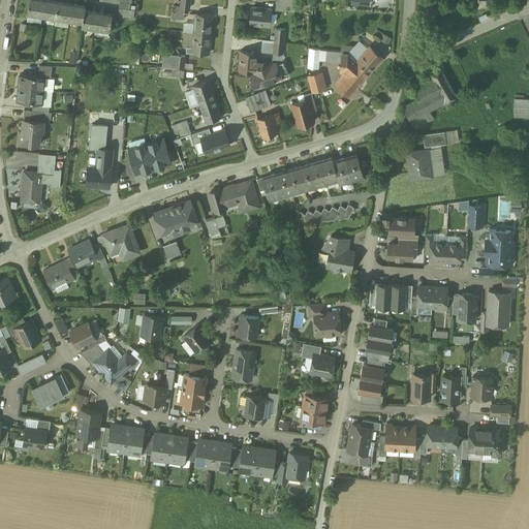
[(43,0),(30,0),(29,12),(41,14),(43,0)]
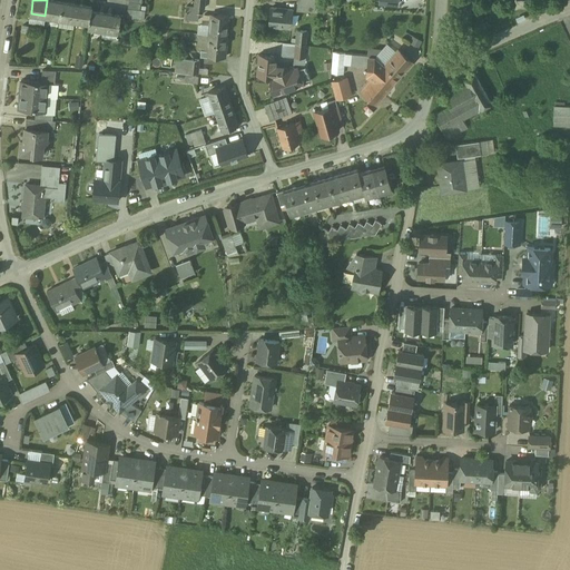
[(62,2),(50,0),(47,0),(45,16),(59,18),(62,2)]
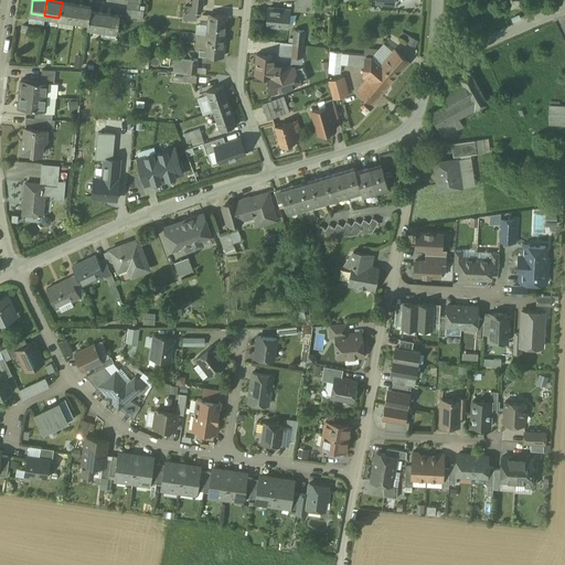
[(141,0),(127,0),(127,8),(139,10),(140,3),(141,3),(141,0)]
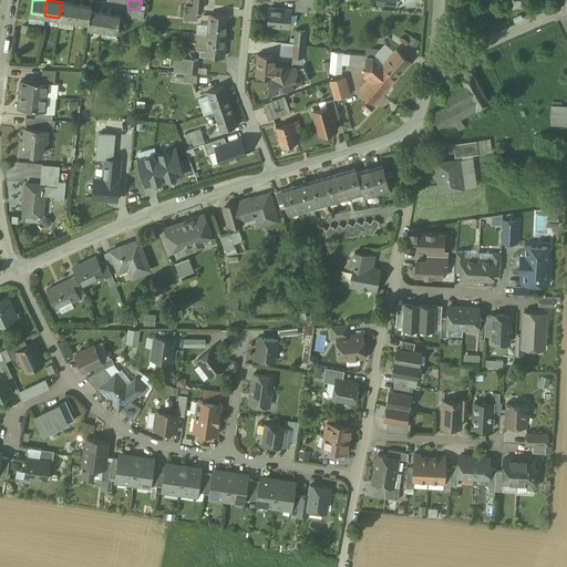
[(313,0),(295,0),(294,11),(312,13),(313,0)]
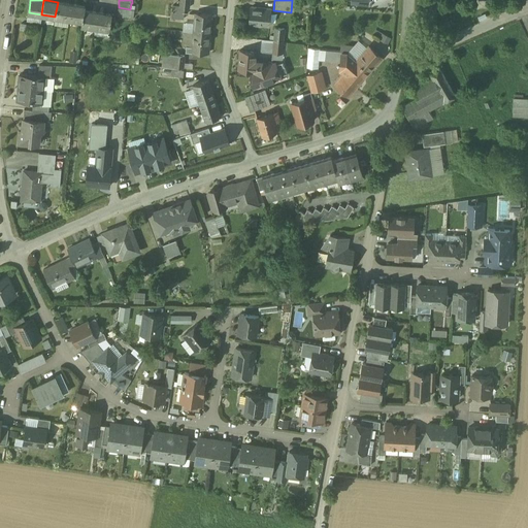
[(71,4),(58,2),(55,17),(68,20),(71,4)]
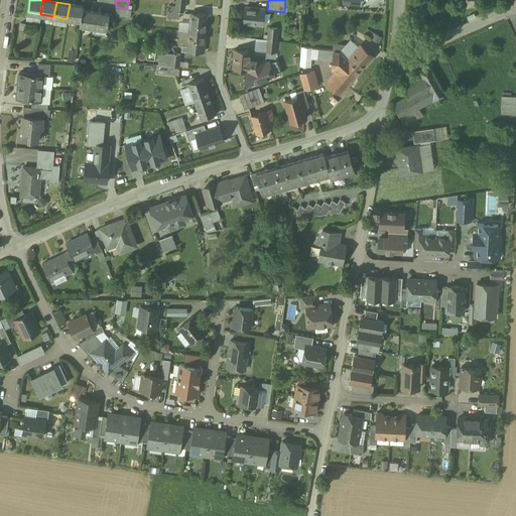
[(83,6),(70,4),(67,19),(80,21),(82,10),(83,6)]
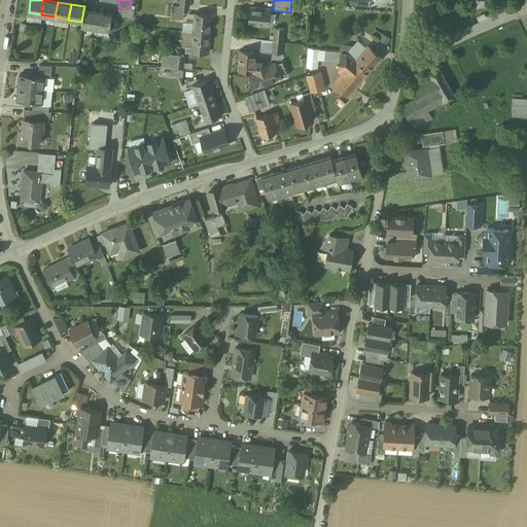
[(271,9),(250,7),(249,24),(269,26),(271,9)]
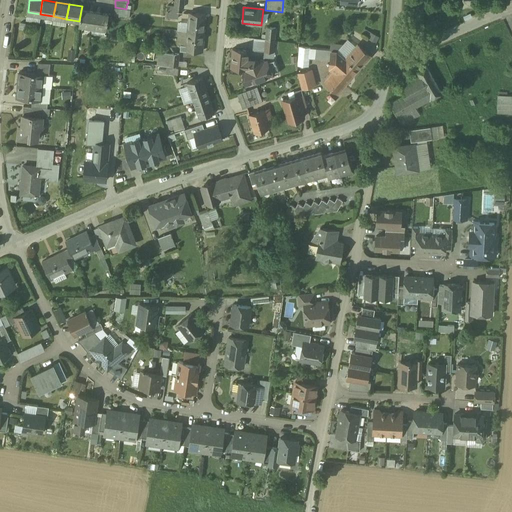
[(125,9),(115,8),(114,15),(124,16),(125,9)]
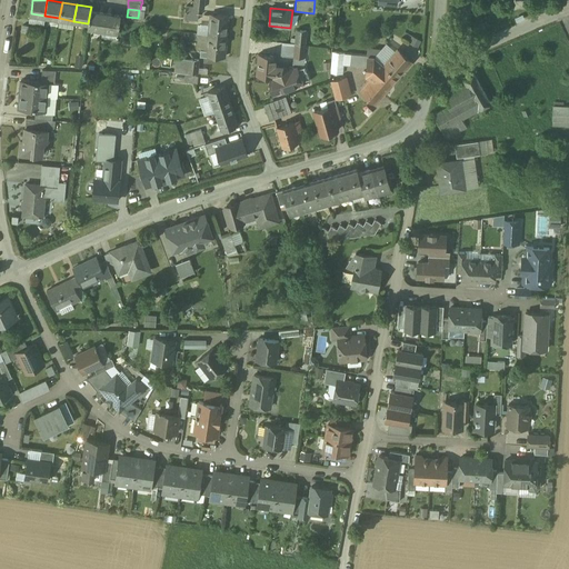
[(106,13),(90,11),(88,23),(88,27),(102,29),(106,13)]
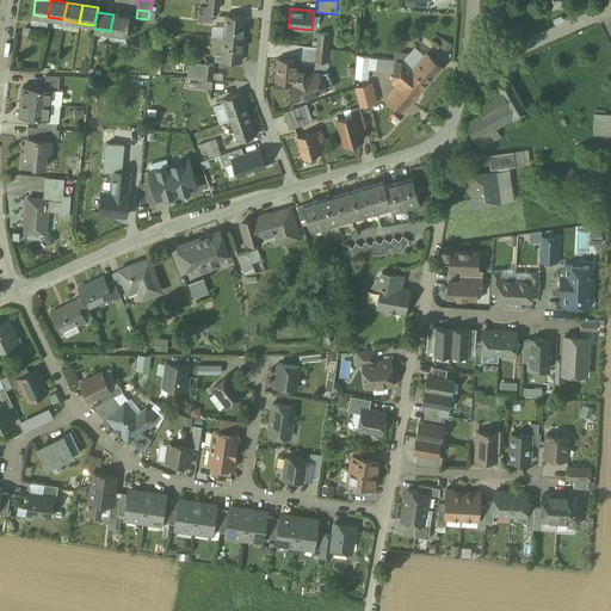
[(129,17),(113,14),(110,31),(125,34),(129,17)]
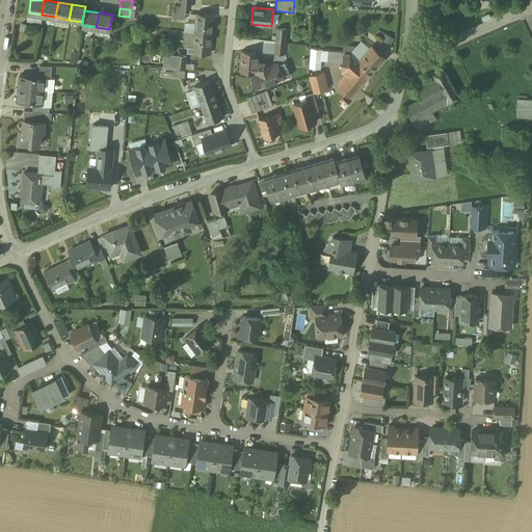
[(214,15),(197,12),(195,31),(212,33),(214,15)]
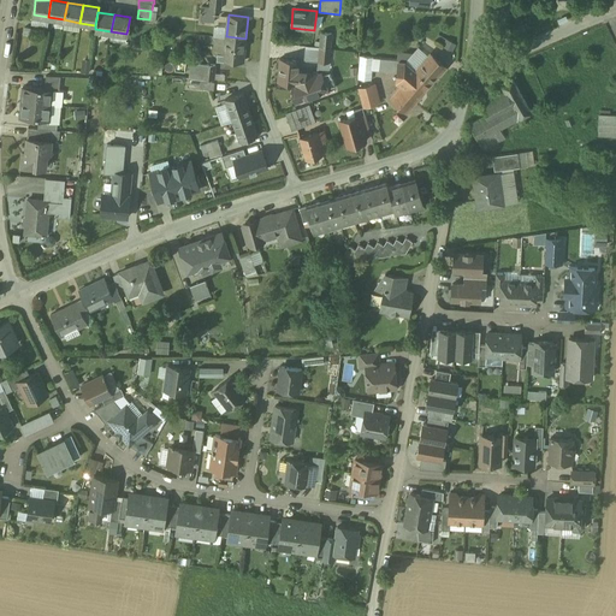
[(332,35),(320,34),(319,47),(330,48),(332,35)]
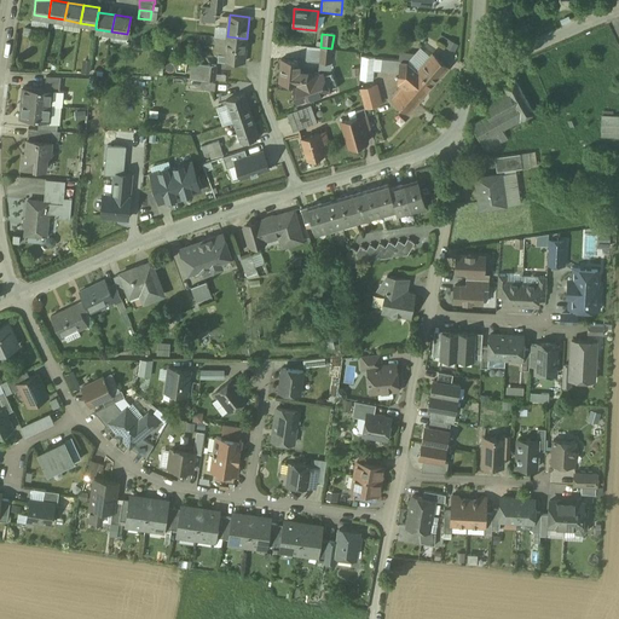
[(247,39),(227,36),(225,53),(225,58),(226,58),(246,61),(247,39)]
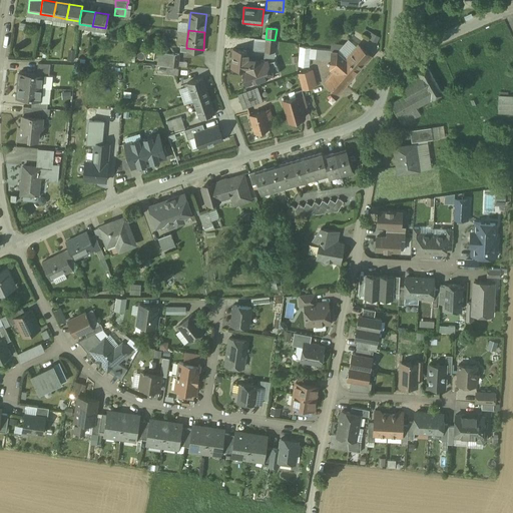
[(275,40),(266,39),(265,52),(274,53),(275,40)]
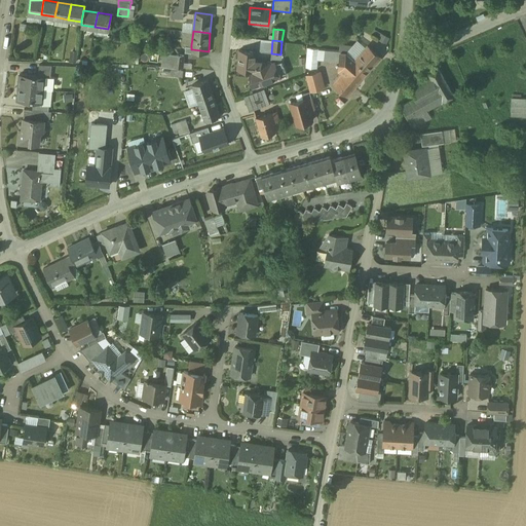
[(380,57),(368,46),(355,61),(368,71),(380,57)]
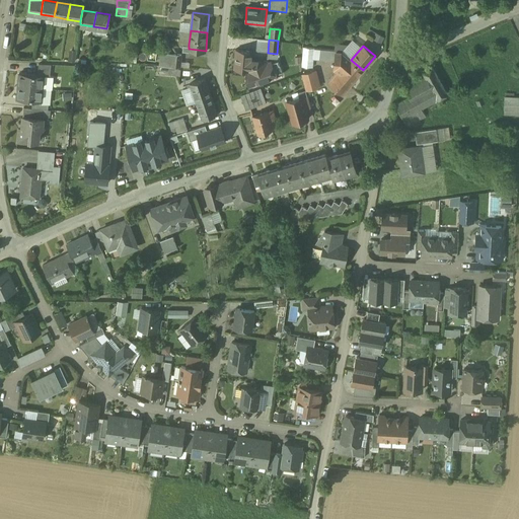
[(314,49),(303,48),(302,67),(312,68),(314,49)]
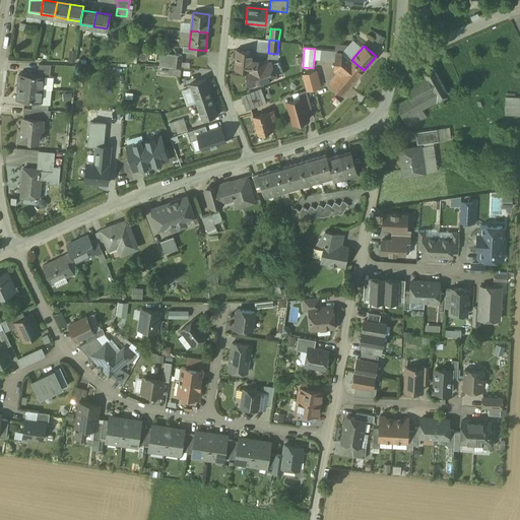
[(253,52),(236,50),(234,69),(250,71),(251,71),(252,60),(253,52)]
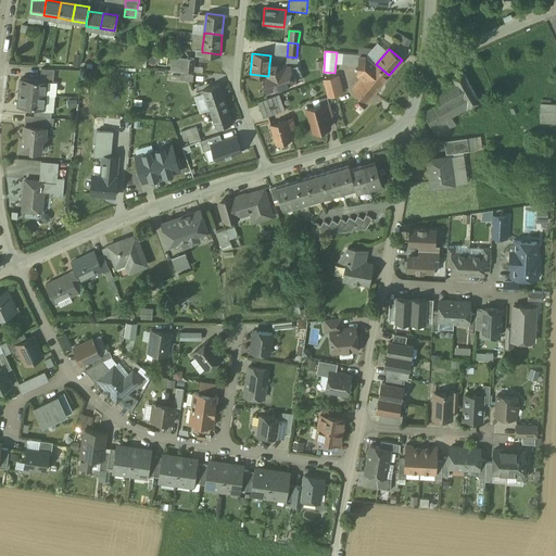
[(361,55),(343,53),(342,64),(359,65),(361,55)]
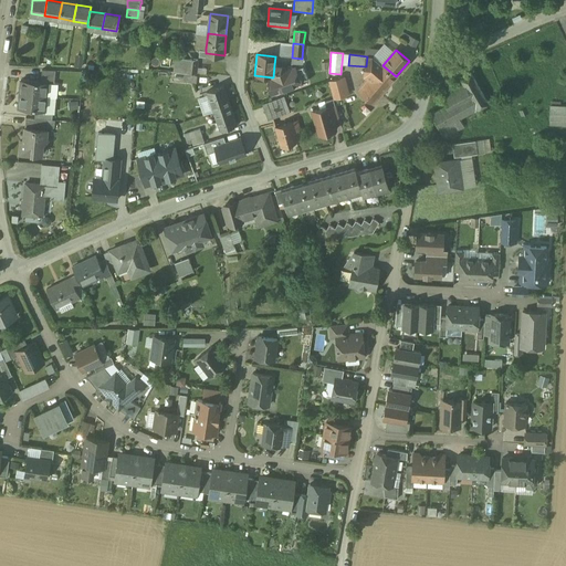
[(383,65),(373,56),(367,55),(366,66),(365,72),(369,80),(360,90),(374,101),(396,76),(383,65)]
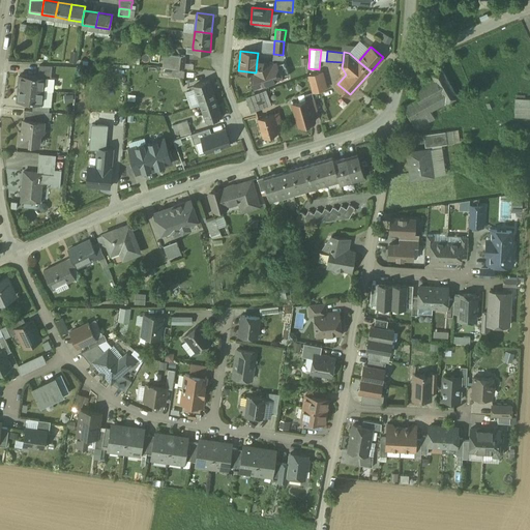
[(186,55),(177,55),(176,68),(185,68),(186,55)]
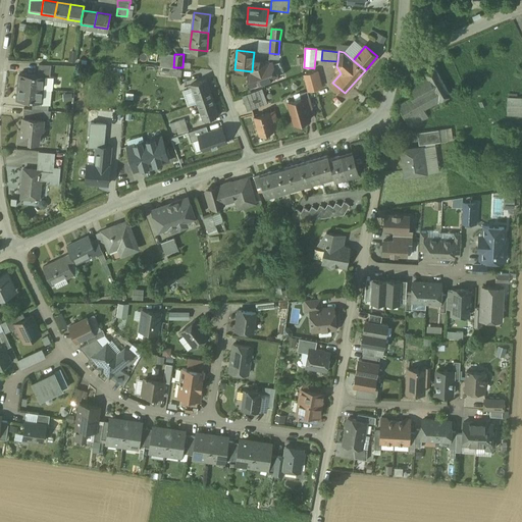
[(266,61),(253,60),(252,71),(251,71),(250,87),(276,76),(271,64),(268,65),(268,62),(267,62),(266,61)]
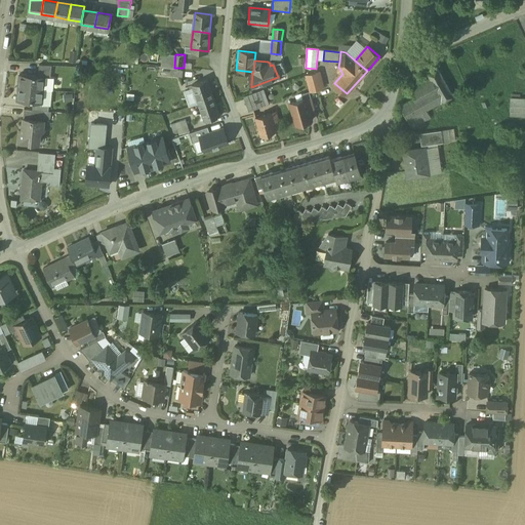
[(51,65),(39,65),(38,76),(44,76),(44,77),(50,78),(50,77),(51,65)]
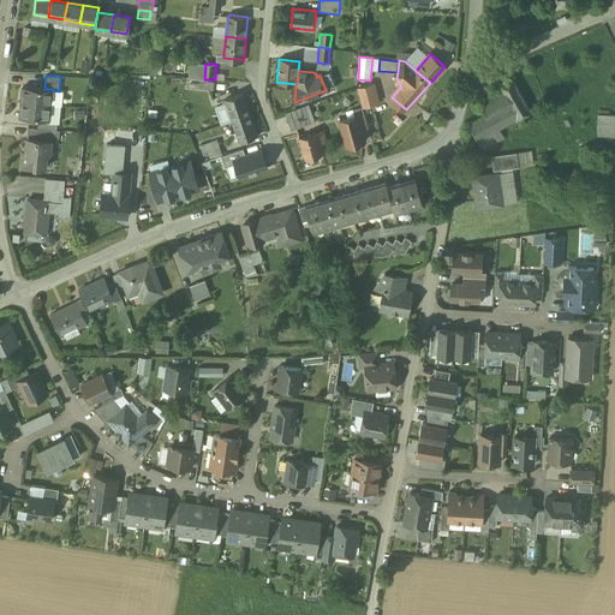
[(214,82),(190,79),(190,88),(214,90),(214,82)]
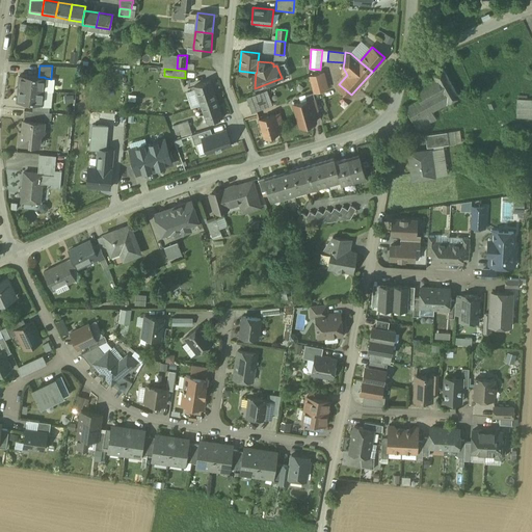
[(458,96),(443,69),(434,74),(434,75),(414,87),(420,99),(429,113),(432,111),(458,96)]
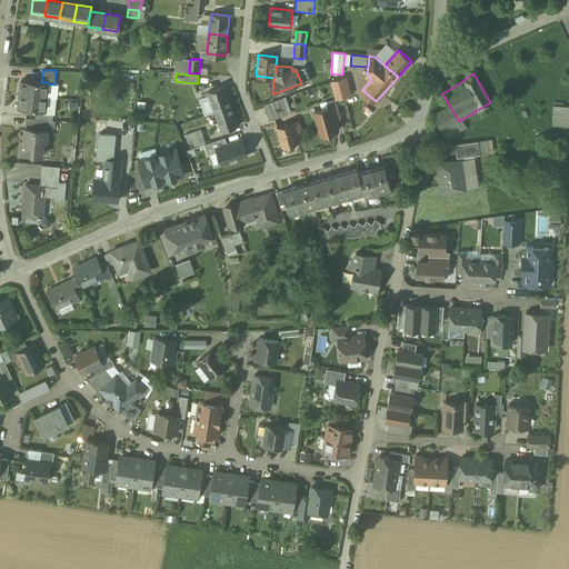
[(341,79),(331,81),(338,108),(351,105),(349,98),(345,99),(340,86),(342,86),(341,79)]
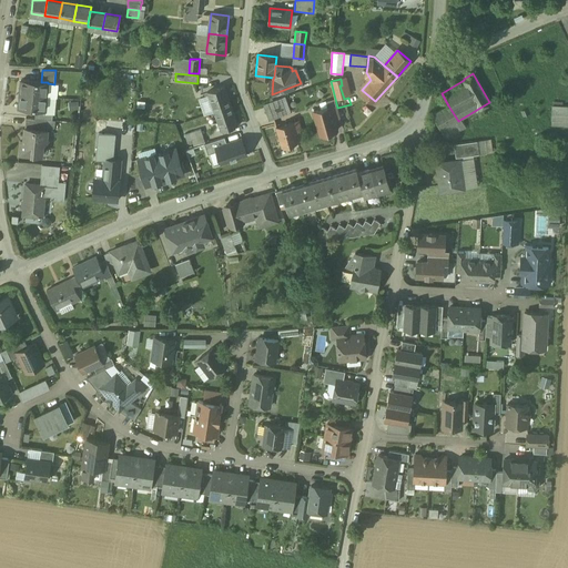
[(41,82),(21,80),(20,94),(47,97),(57,98),(59,84),(54,83),(54,84),(48,83),(48,82),(41,82)]
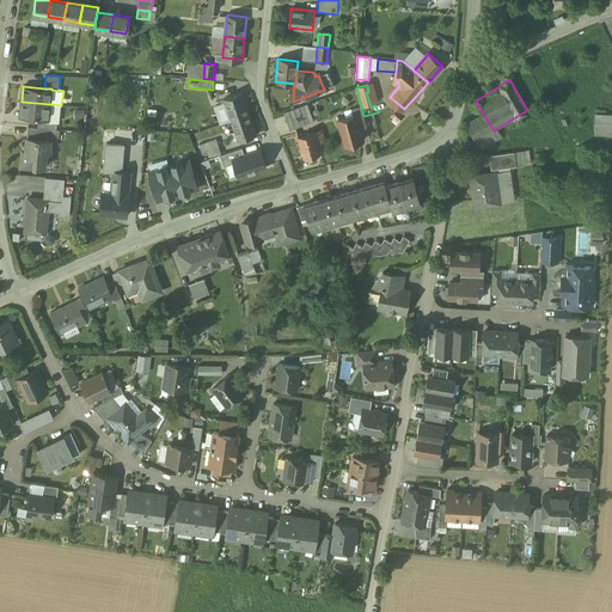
[(242,93),(225,99),(231,120),(249,114),(242,93)]
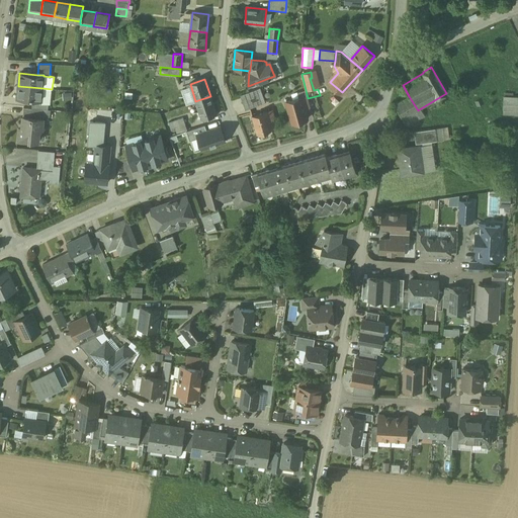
[(42,88),(18,86),(17,98),(41,100),(42,88)]
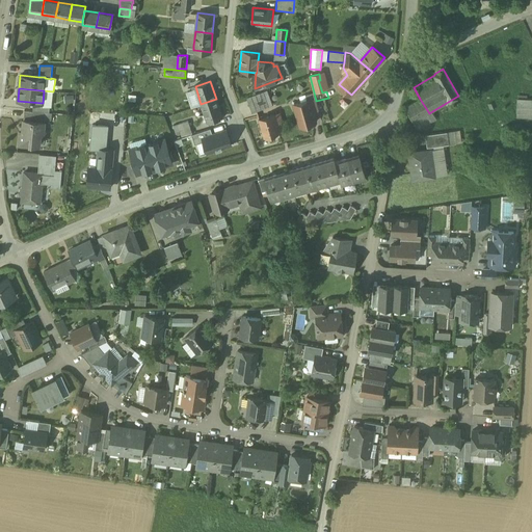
[(267,108),(262,92),(247,98),(254,113),(267,108)]
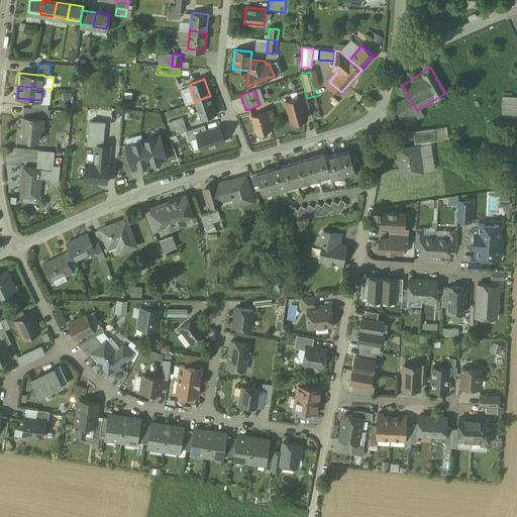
[(210,96),(195,101),(201,119),(216,114),(210,96)]
